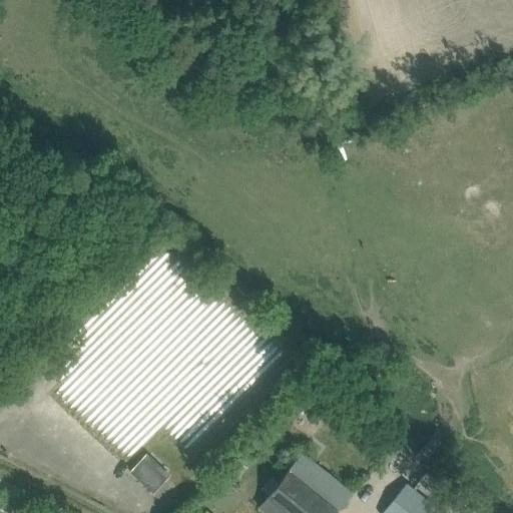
[(389,461),(397,452),(383,440),(376,449),(389,461)]
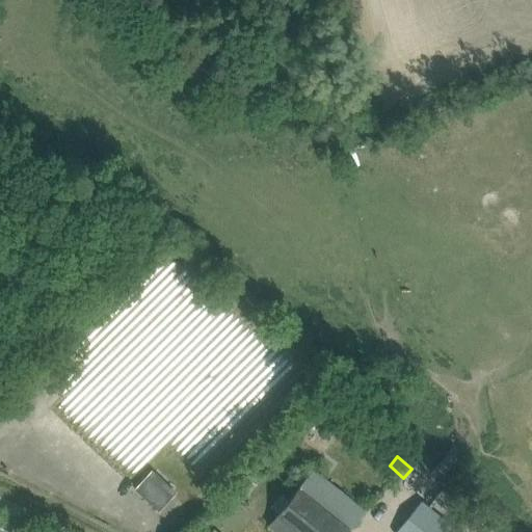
[(349,531),(365,512),(313,471),(269,525),(277,531),(349,531)]
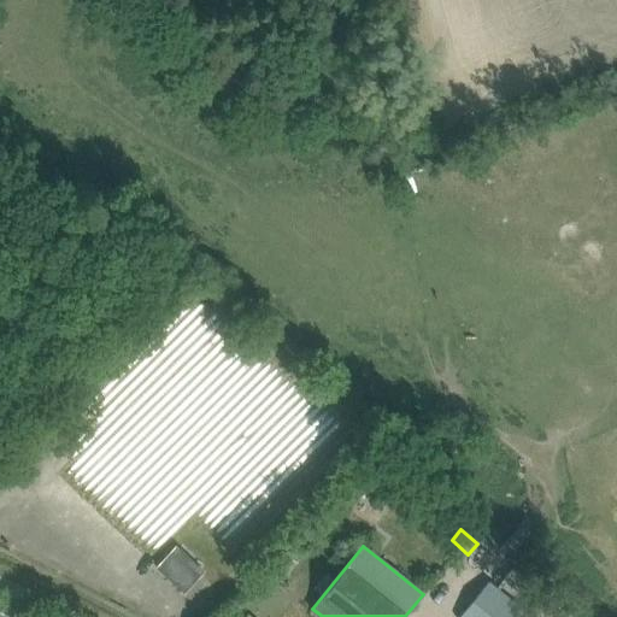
[(156,566),(184,593),(201,575),(174,547),(156,566)]
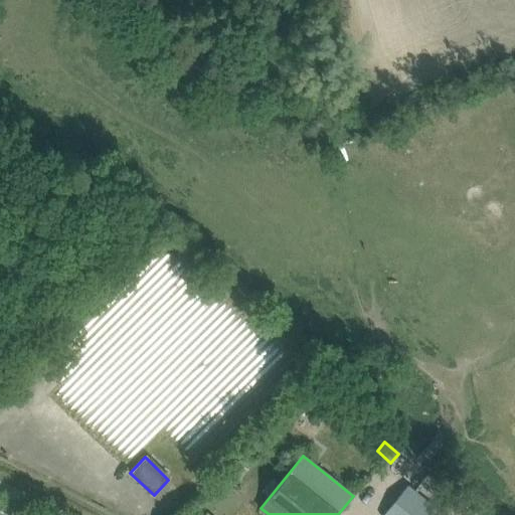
[(444,514),(408,486),(383,514),(444,514)]
